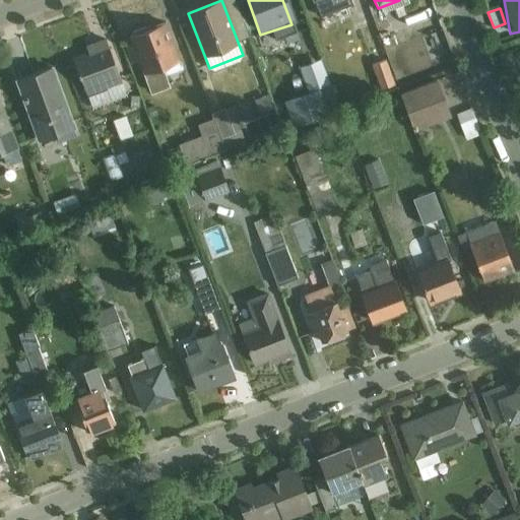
[(145,75),(182,61),(168,21),(130,36),(145,75)]
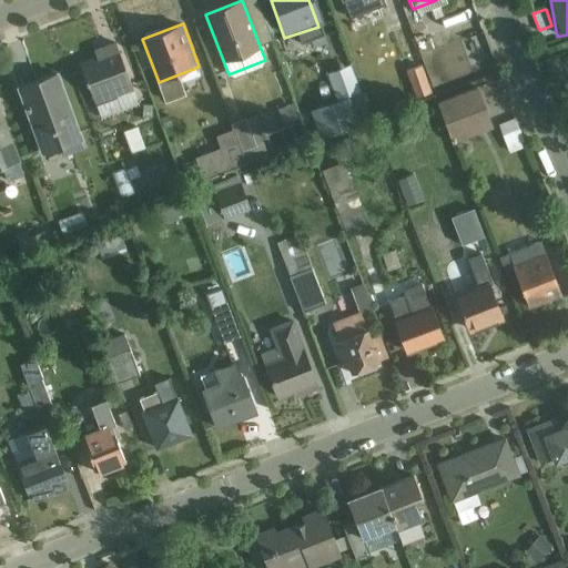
[(93,108),(132,93),(115,50),(77,64),(93,108)]
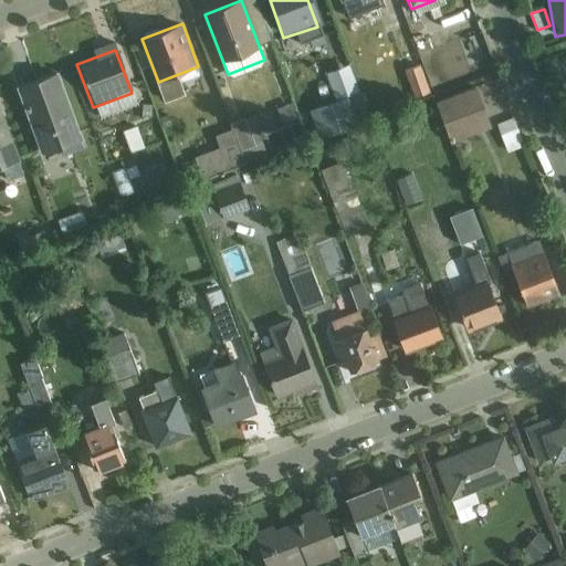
[(353,63),(326,69),(333,101),(310,105),(314,126),(364,115),(353,63)]
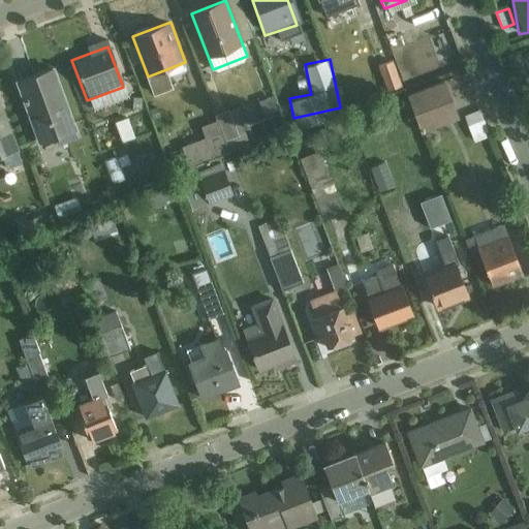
[(375,64),(381,92),(400,87),(394,60),(375,64)]
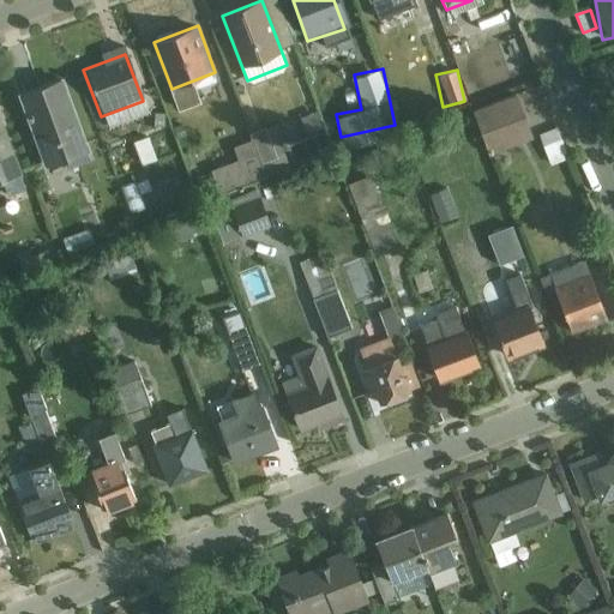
[(46,170),(86,155),(59,79),(17,94),(46,170)]
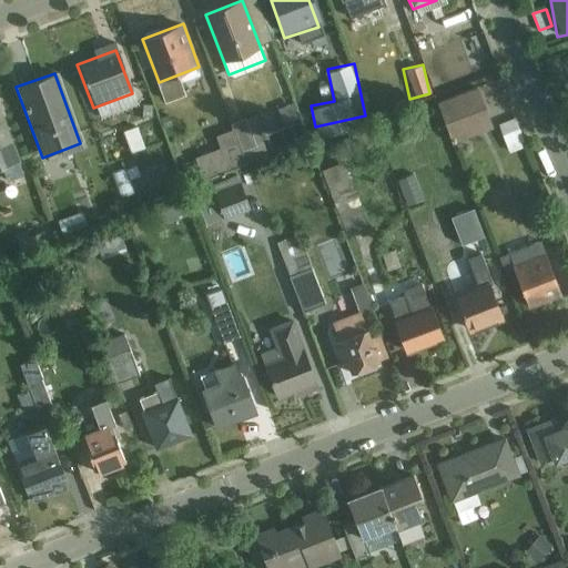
[(447,141),(489,132),(479,89),(438,99),(447,141)]
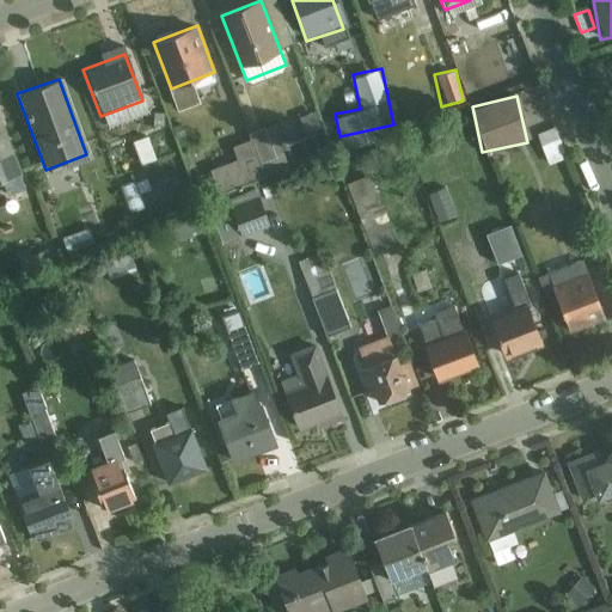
[(274,151),(314,142),(308,117),(269,126),(274,151)]
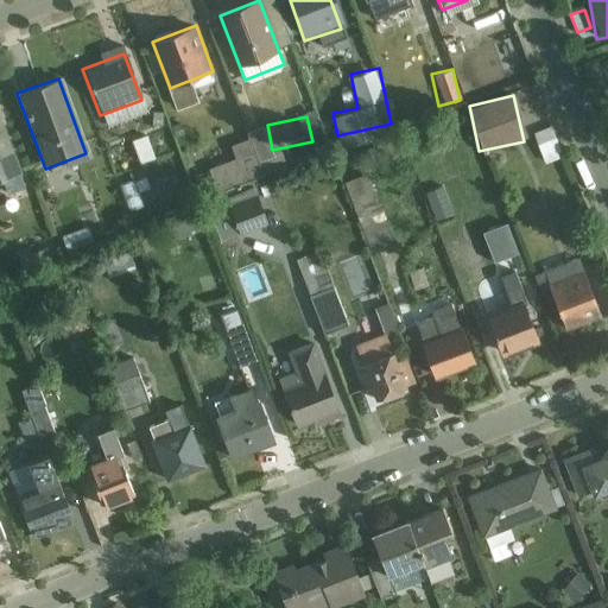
[(0,179),(19,173),(0,121),(0,179)]
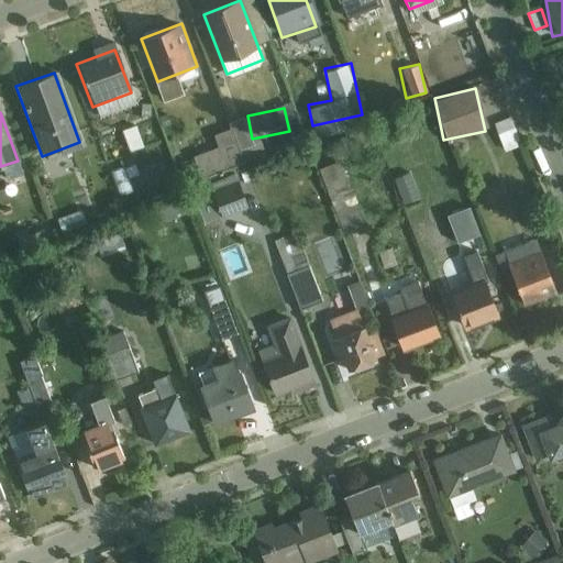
[(201,169),(255,152),(243,116),(225,122),(228,129),(211,134),(216,147),(196,154),(201,169)]
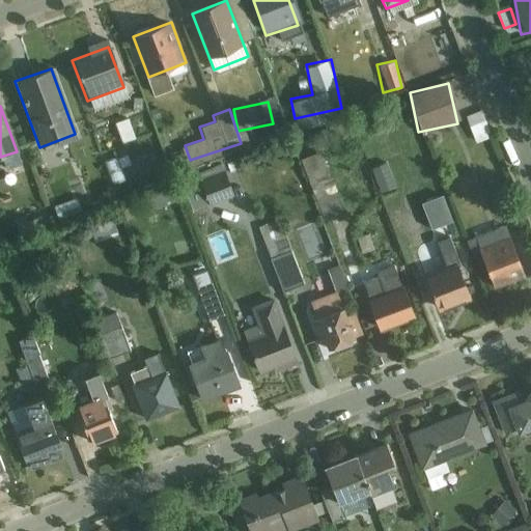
[(464,117),(475,144),(491,137),(479,110),(464,117)]
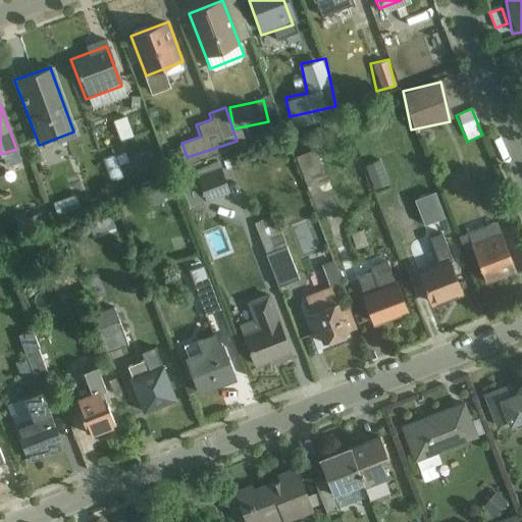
[(112,120),(119,141),(132,137),(124,115),(112,120)]
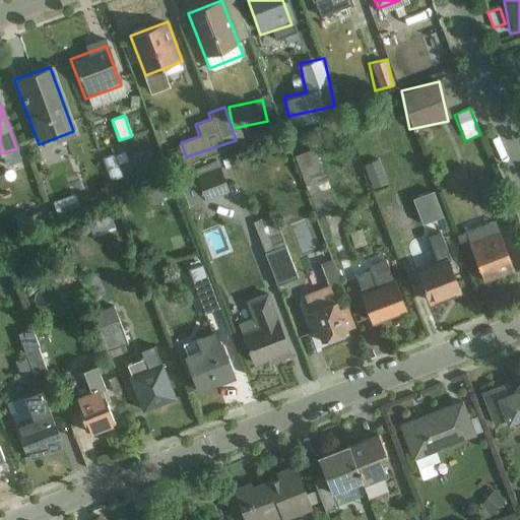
[(380,160),(365,163),(369,187),(383,185),(380,160)]
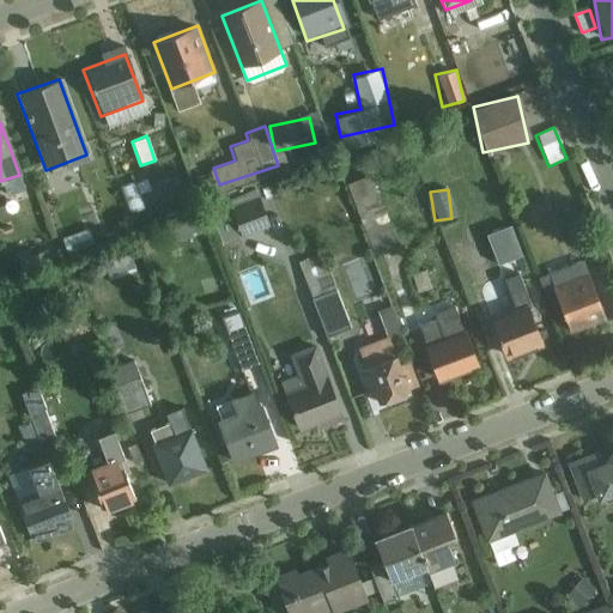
[(220,242),(269,229),(263,208),(232,217),(230,207),(212,212),(220,242)]
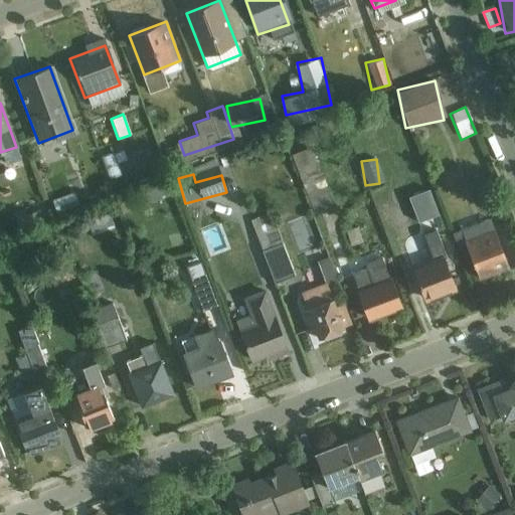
[(428,187),(409,194),(428,248),(439,245),(430,217),(439,214),(428,187)]
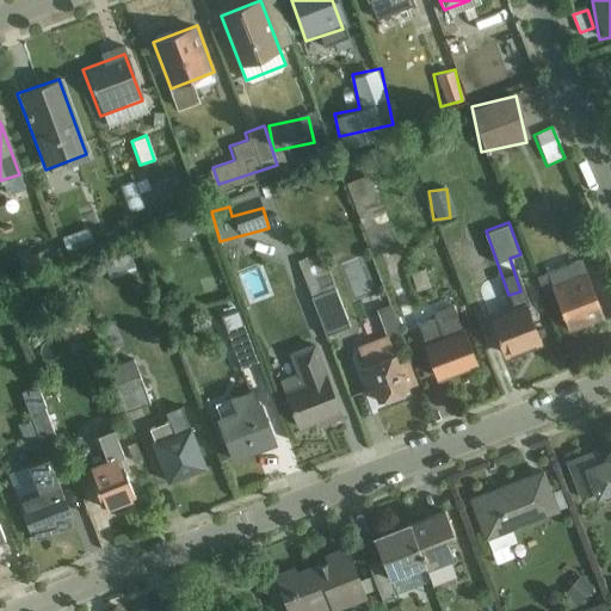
[(566,334),(604,320),(582,263),(544,277),(566,334)]
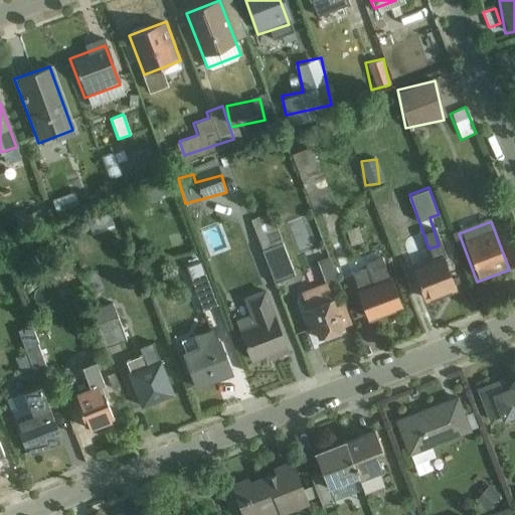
[(210,253),(223,250),(218,229),(205,232),(210,253)]
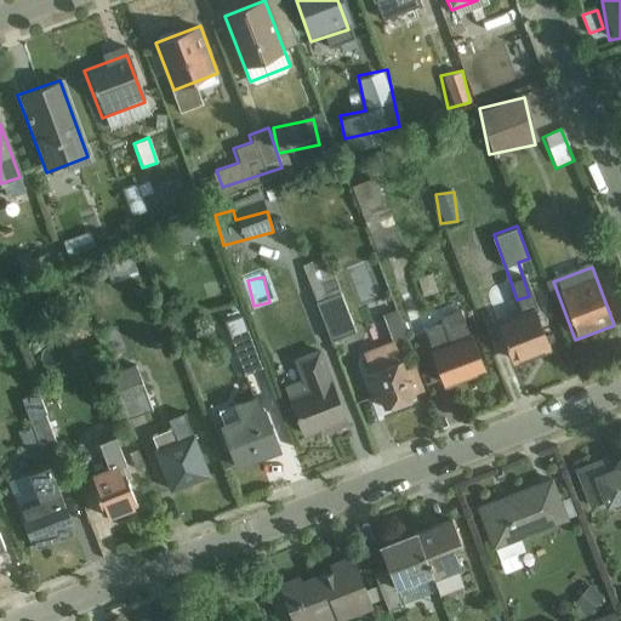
[(508,365),(550,351),(531,300),(490,315),(508,365)]
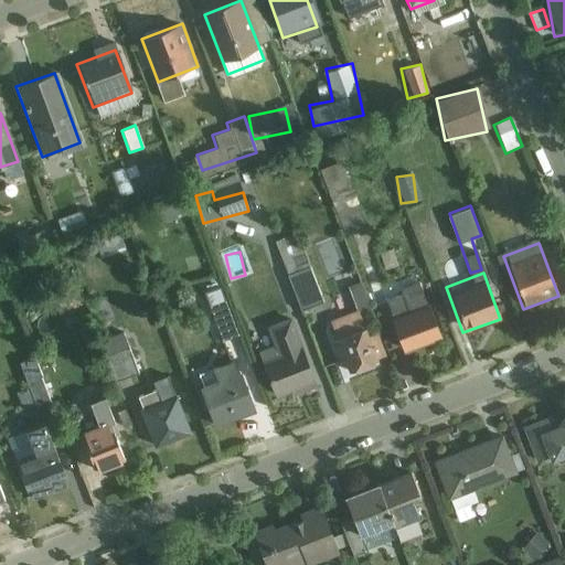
[(217,286),(204,291),(210,305),(223,299),(217,286)]
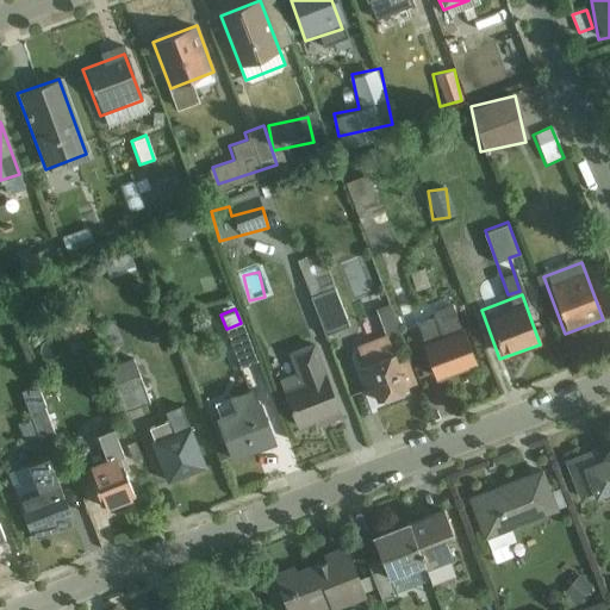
[(83,316),(61,327),(66,336),(88,325),(83,316)]
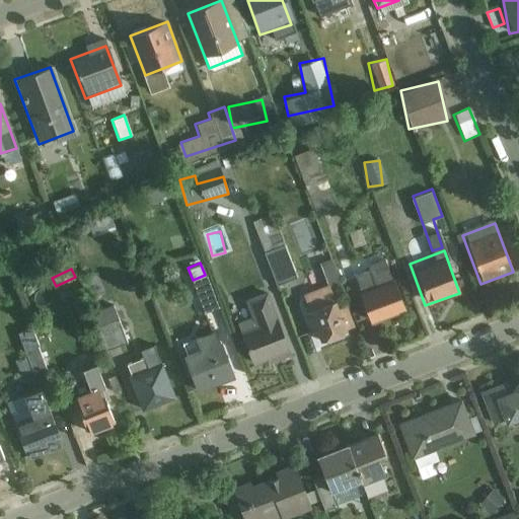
[(369,324),(403,312),(388,269),(354,282),(369,324)]
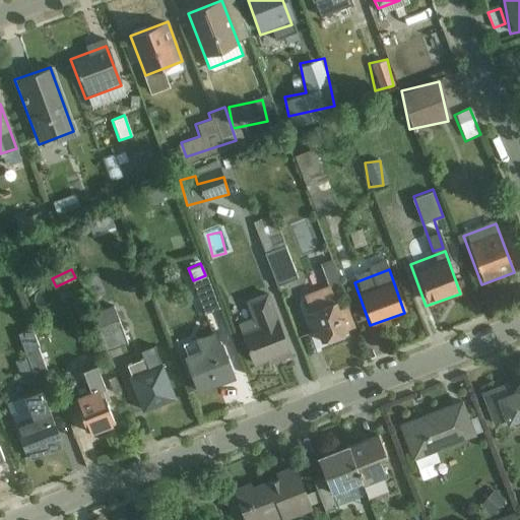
[(320,347),(347,336),(329,288),(302,299),(320,347)]
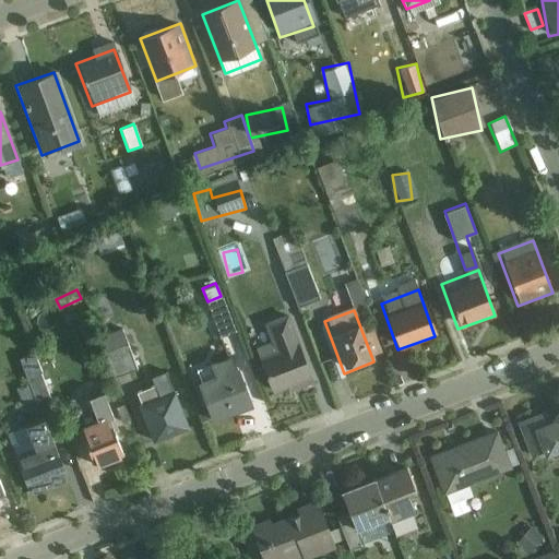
[(269,396),(311,380),(286,316),(261,325),(273,355),(254,363),(269,396)]
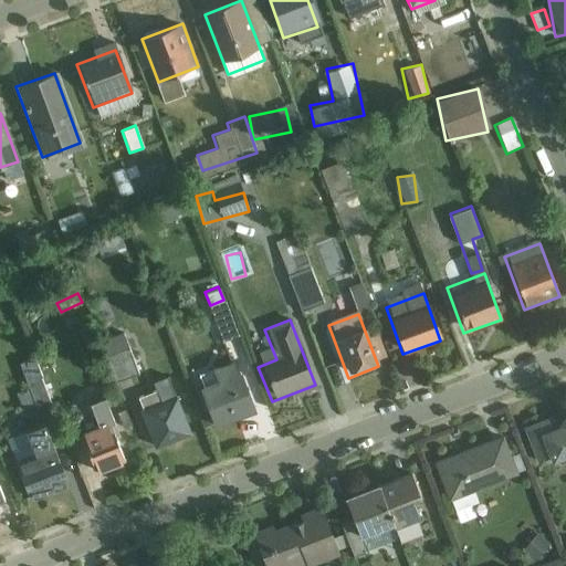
[(104,339),(123,381),(140,374),(121,332),(104,339)]
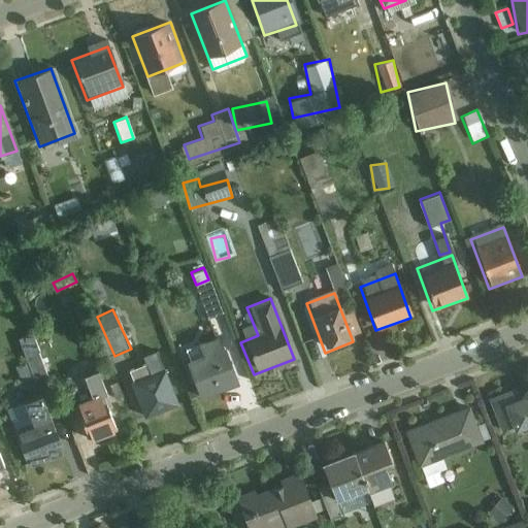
[(35,380),(41,336),(23,334),(17,376),(35,380)]
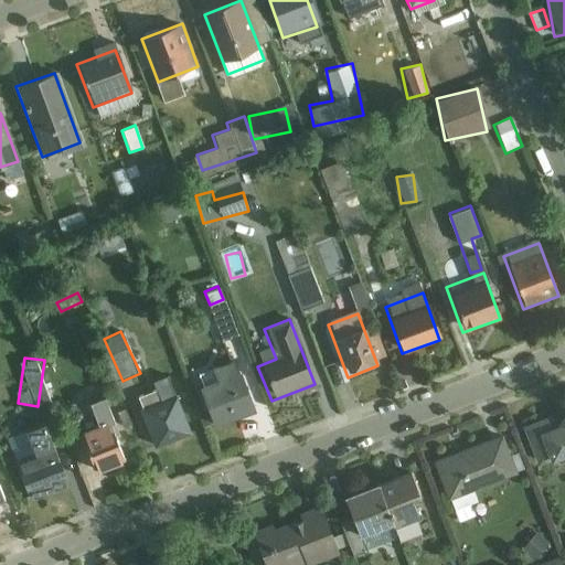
[(213,429),(254,414),(235,363),(210,373),(214,384),(199,390),(213,429)]
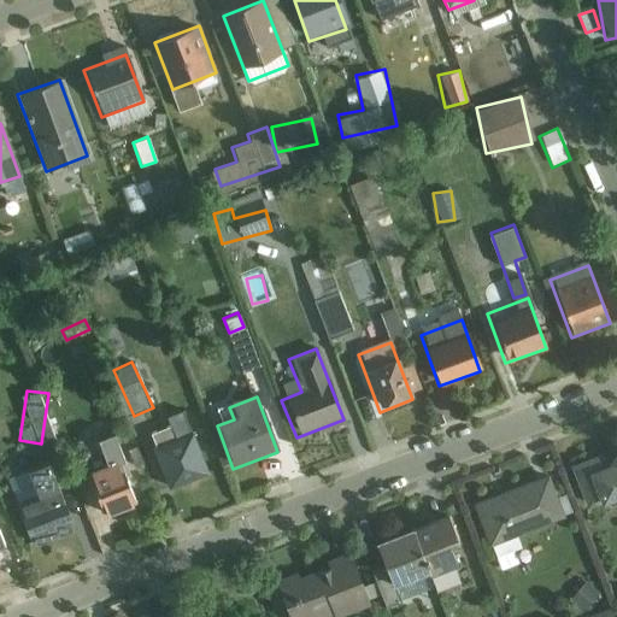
[(170,492),(209,477),(192,434),(176,440),(171,428),(148,438),(170,492)]
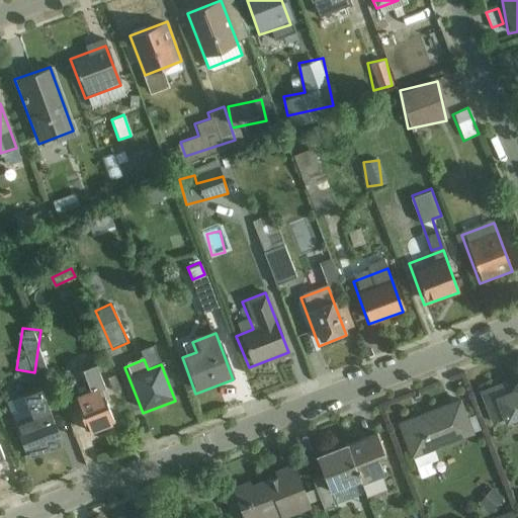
[(85,436),(115,425),(95,367),(77,374),(85,396),(72,401),(85,436)]
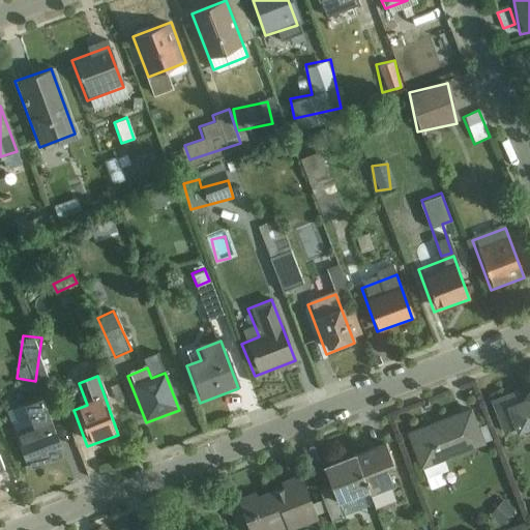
[(505,437),(529,427),(529,381),(490,398),(505,437)]
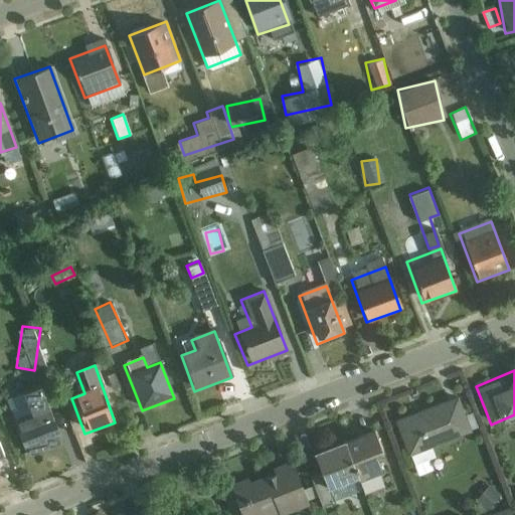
[(26,458),(62,444),(40,389),(5,403),(26,458)]
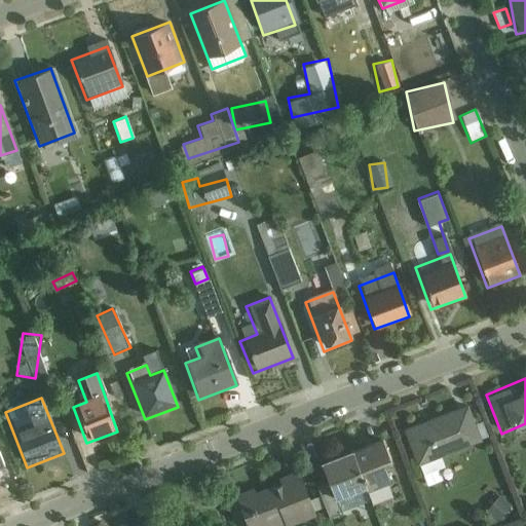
[(417,464),(481,440),(466,406),(404,430),(417,464)]
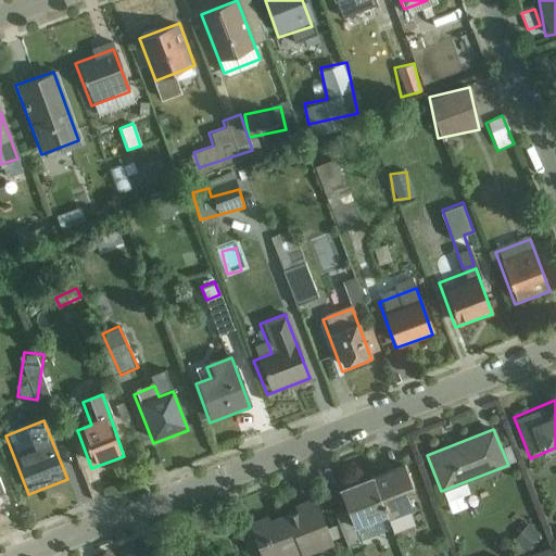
[(403,462),(369,475),(387,518),(412,508),(403,488),(412,484),(403,462)]
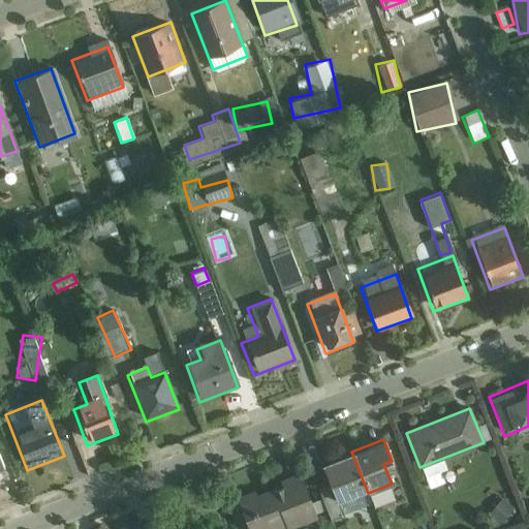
[(338,504),(368,493),(351,452),(321,463),(338,504)]
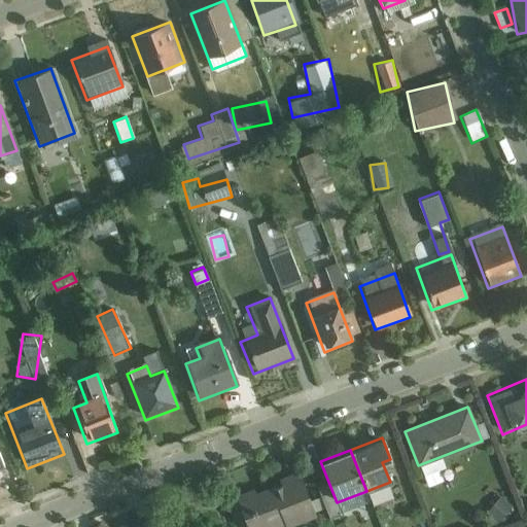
[(248,526),(279,526),(316,514),(301,475),(238,498),(248,526)]
